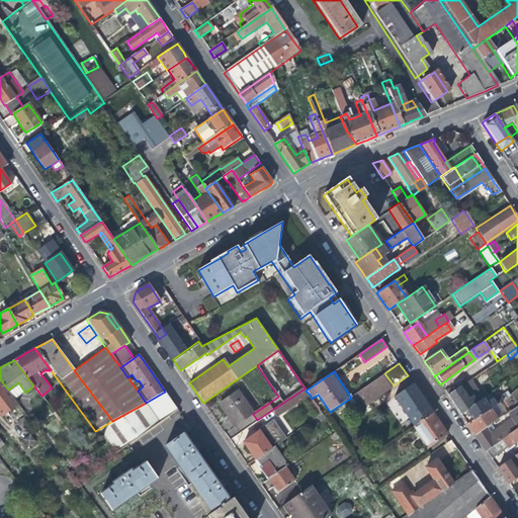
[(380,376),(356,394),(363,404),(387,386),(384,382),(380,376)]
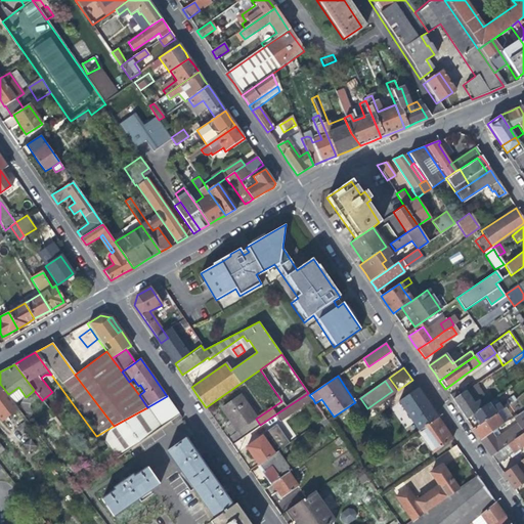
[(0,418),(1,420),(17,407),(13,402),(8,394),(1,385),(0,386),(0,418)]
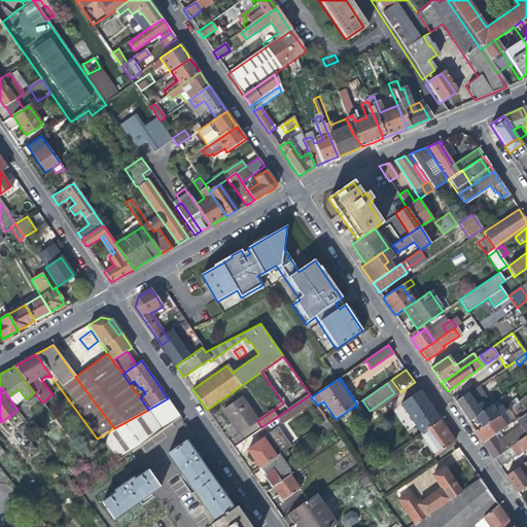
[(477,387),(455,402),(462,412),(469,422),(475,419),(491,407),(477,387)]
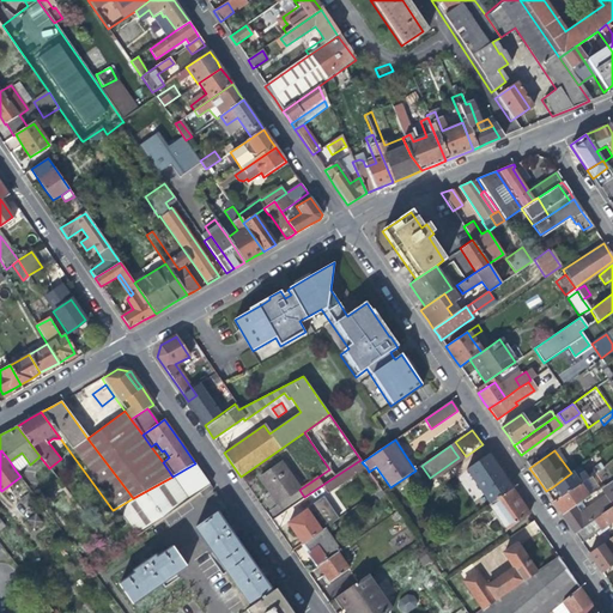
[(16,471),(28,461),(22,453),(10,461),(16,471)]
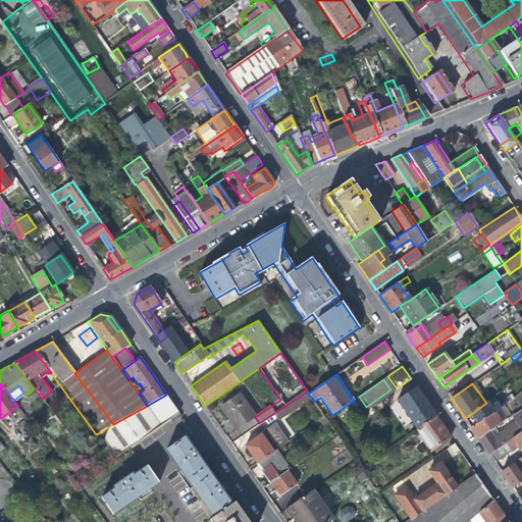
[(399,403),(417,429),(436,416),(426,403),(416,387),(394,403),(396,405),(399,403)]
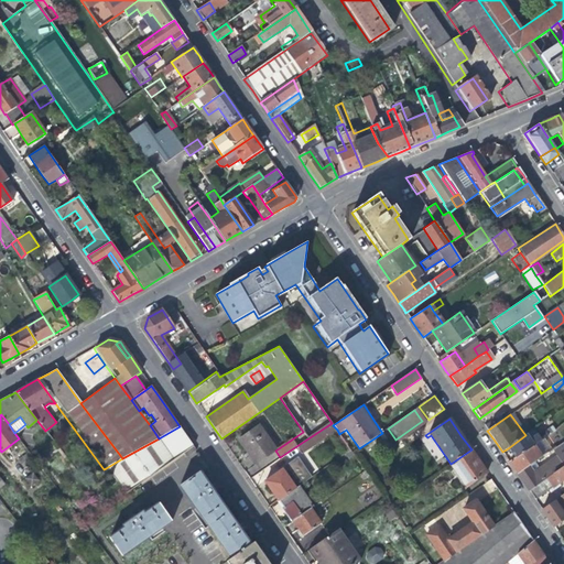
[(302,454),(337,430),(333,425),(332,423),(296,446),(302,454)]
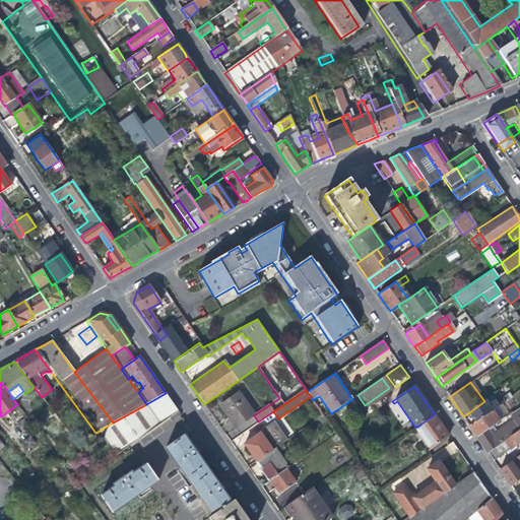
[(173,403),(166,393),(146,404),(113,423),(98,432),(116,456),(179,412),(173,403)]
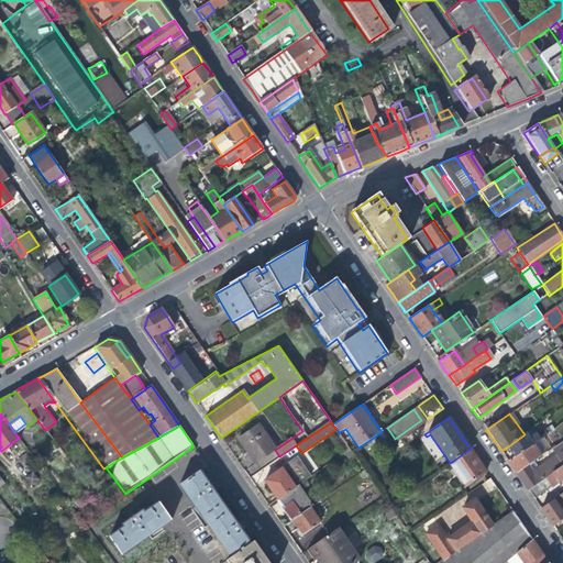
[(256,426),(239,439),(247,452),(255,463),(275,450),(267,440),(268,439),(262,432),(256,426)]
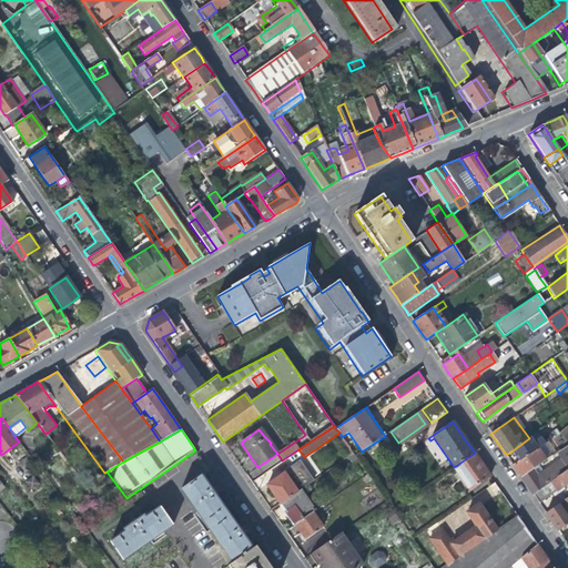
[(529,438),(511,452),(516,457),(519,462),(546,442),(558,434),(555,429),(545,436),(544,435),(540,437),(534,442),(530,438),(529,438)]
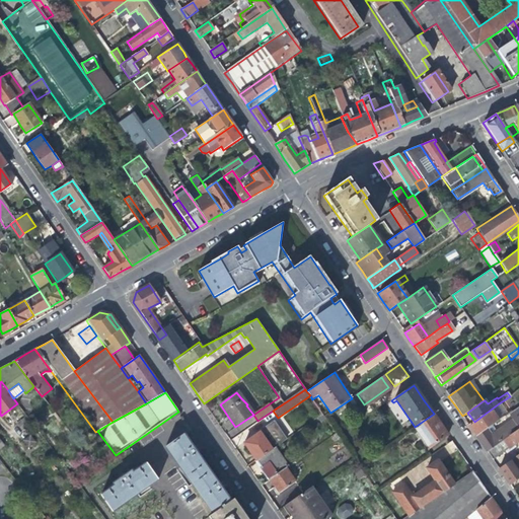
[(506,415),(499,403),(474,422),(468,426),(472,432),(475,436),(494,423),(505,416),(506,415)]
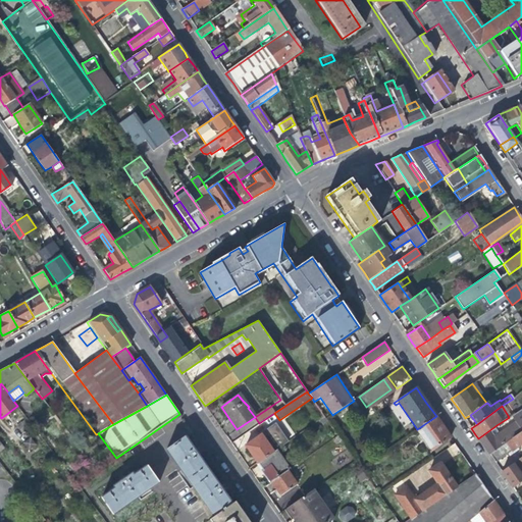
[(445,428),(436,416),(417,429),(431,451),(451,437),(445,428)]
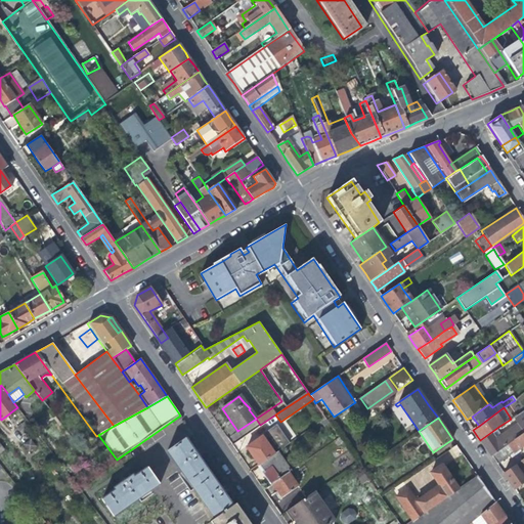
[(492,436),(500,430),(498,427),(480,440),(487,450),(491,455),(523,432),(523,419),(517,425),(516,423),(494,438),(492,436)]
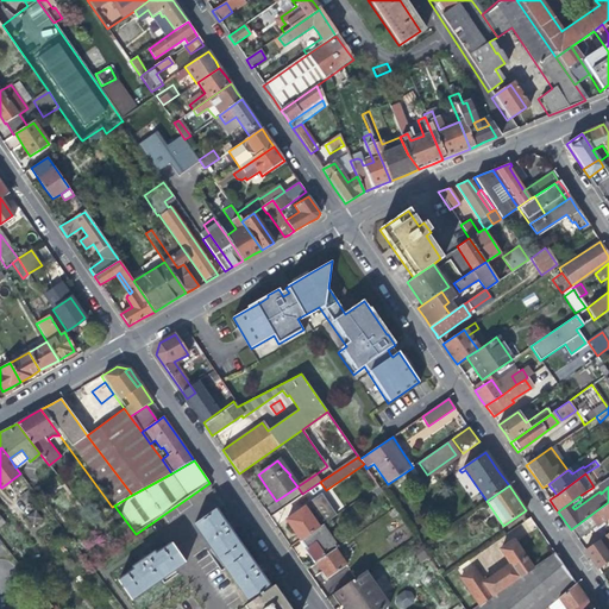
[(20,496),(26,504),(37,496),(31,488),(20,496)]
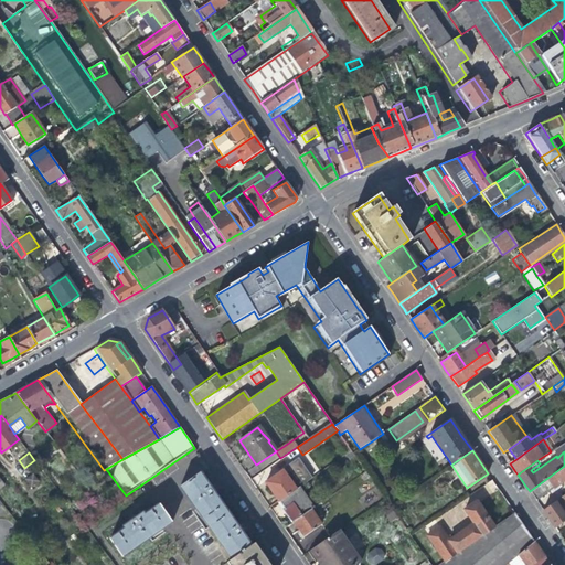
[(550,452),(537,460),(540,464),(552,456),(550,452)]
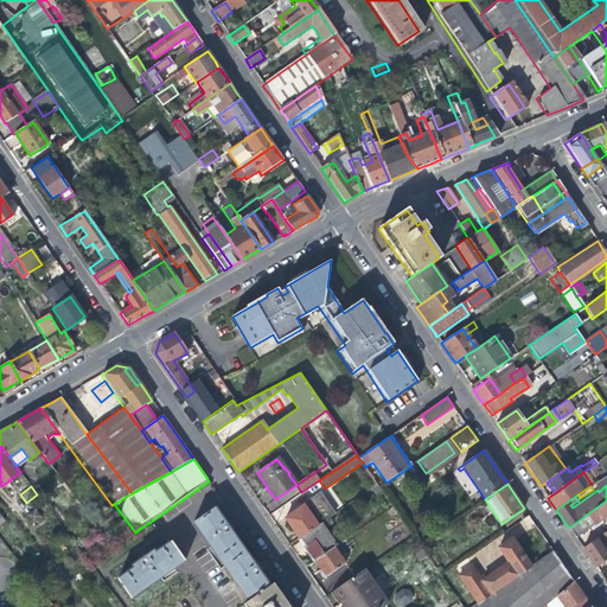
[(292,529),(299,538),(321,523),(333,515),(319,494),(285,518),(292,529)]
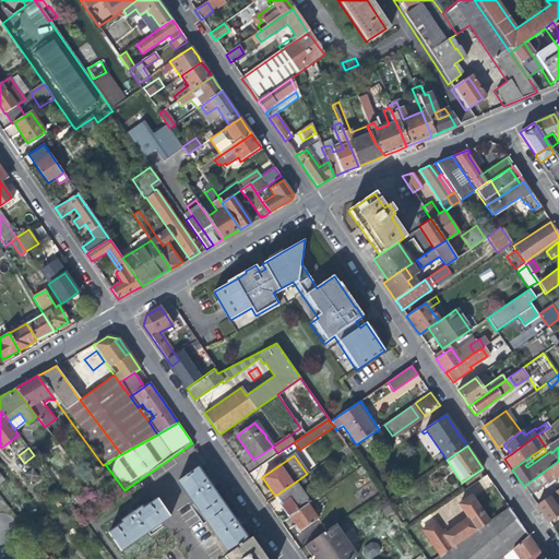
[(558,461),(524,486),(527,490),(531,495),(543,485),(554,478),(558,473),(558,461)]
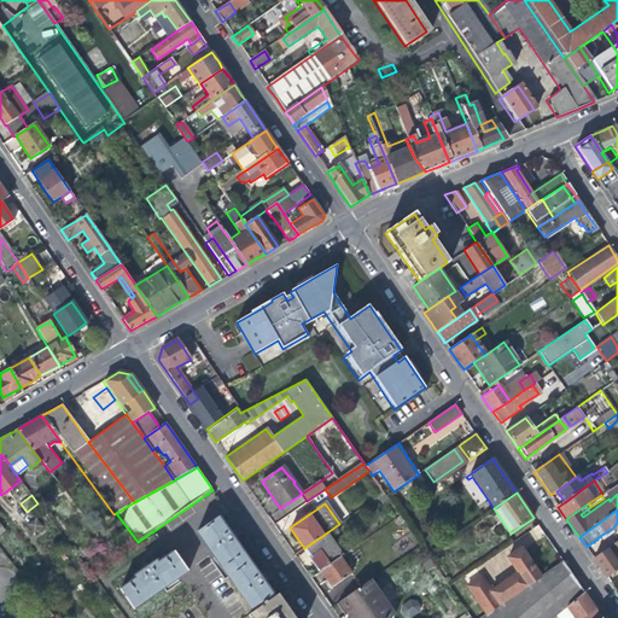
[(228,578),(252,613),(274,598),(264,586),(246,559),(229,534),(219,518),(197,532),(214,557),(209,560),(225,582),(228,578)]
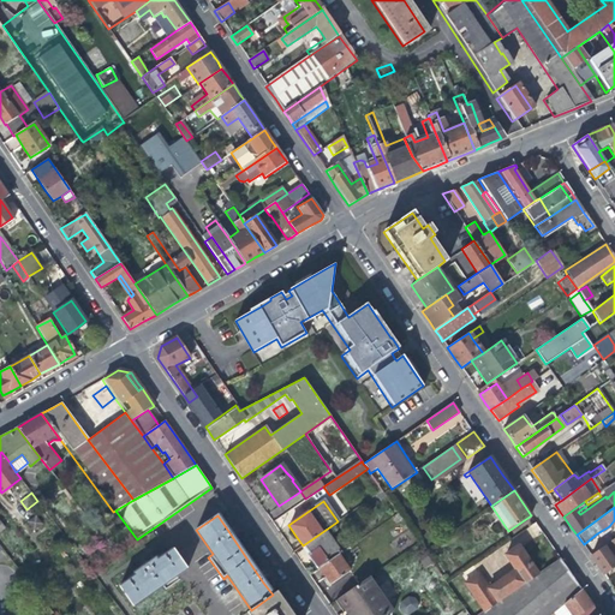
[(610,529),(609,526),(597,533),(599,537),(610,529)]
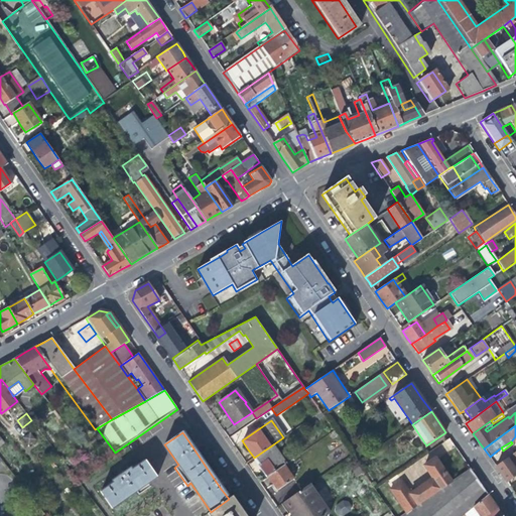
[(286,464),(273,444),(254,458),(260,467),(266,477),(286,464)]
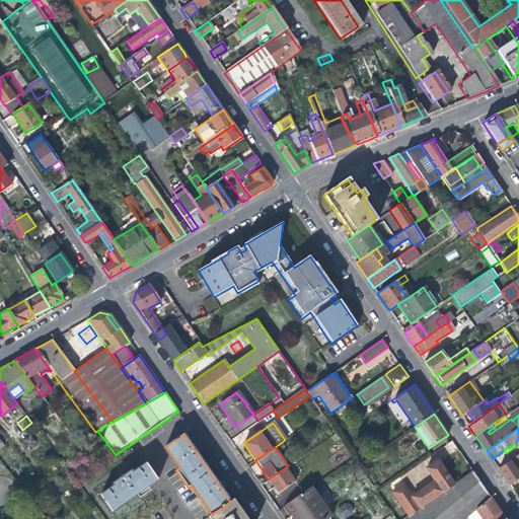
[(518,474),(516,470),(518,467),(518,457),(517,455),(499,468),(505,477),(510,485),(518,477),(518,474)]
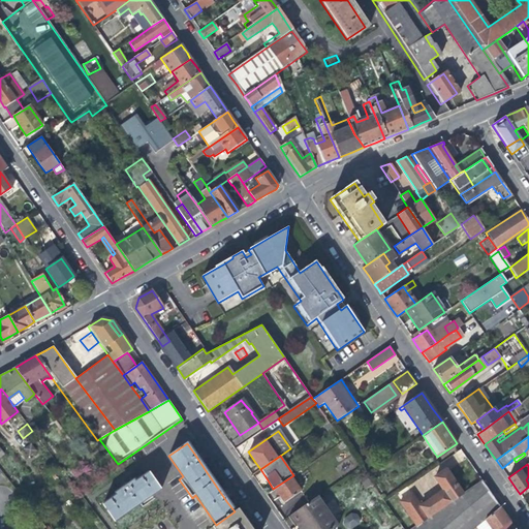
[(409,517),(416,527),(464,494),(456,483),(446,469),(435,477),(444,491),(422,506),(412,494),(402,501),(390,509),(399,523),(409,517)]
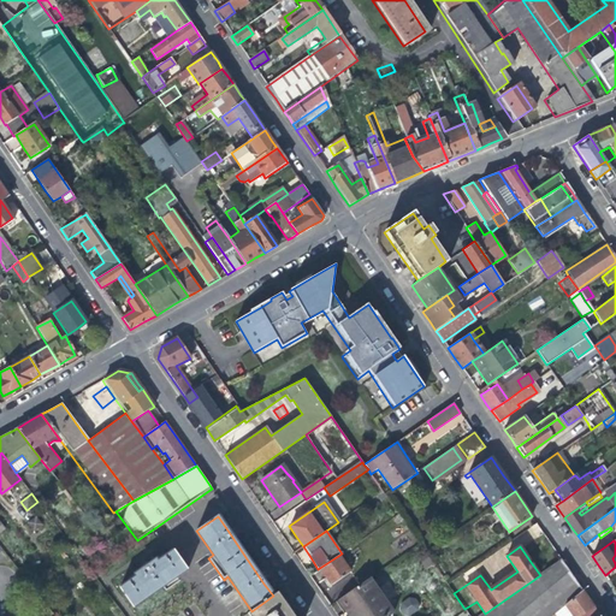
[(349,548),(342,554),(318,569),(325,578),(323,579),(325,584),(329,588),(350,573),(344,566),(356,557),(349,548)]
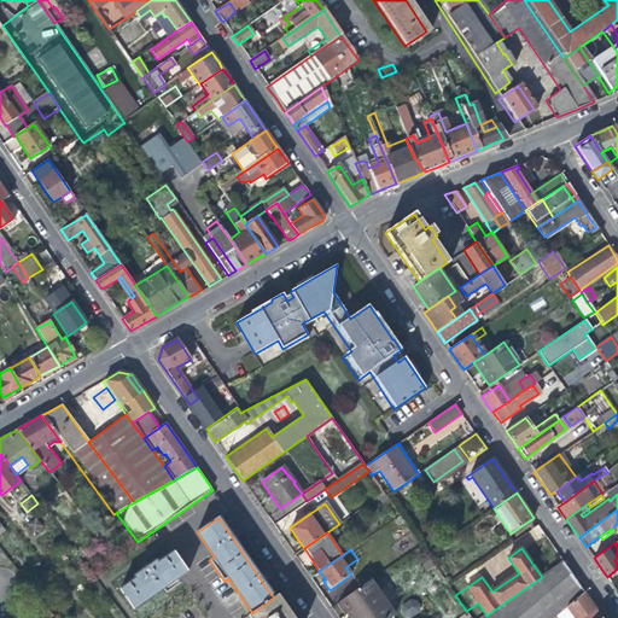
[(132,610),(186,572),(173,553),(157,564),(155,561),(149,566),(145,563),(138,567),(140,571),(133,576),(135,578),(118,589),(132,610)]
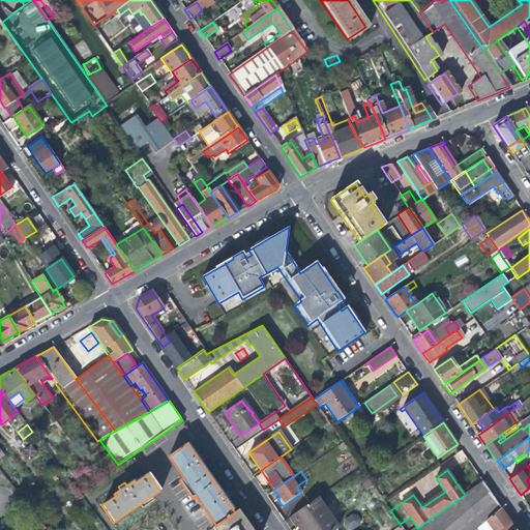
[(474,529),(477,528),(482,524),(502,508),(494,496),(483,481),(465,495),(417,528),(414,529),(474,529)]
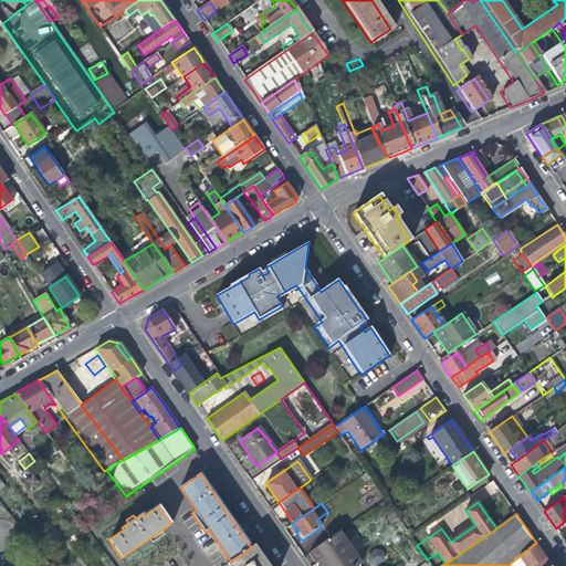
[(425,530),(430,536),(441,528),(436,521),(425,530)]
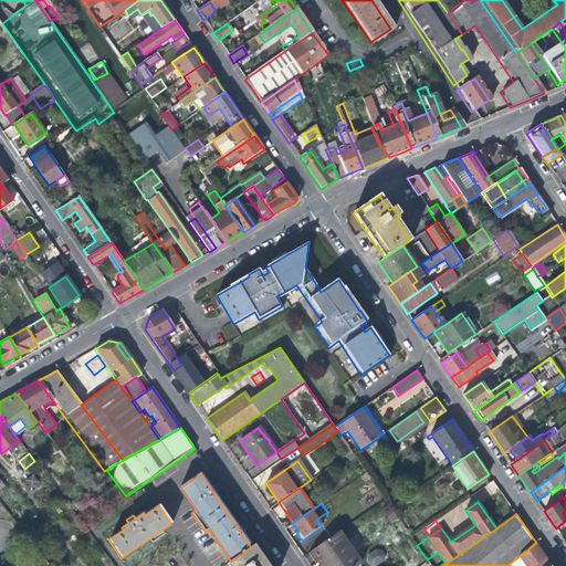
[(417,545),(430,536),(425,530),(412,538),(417,545)]
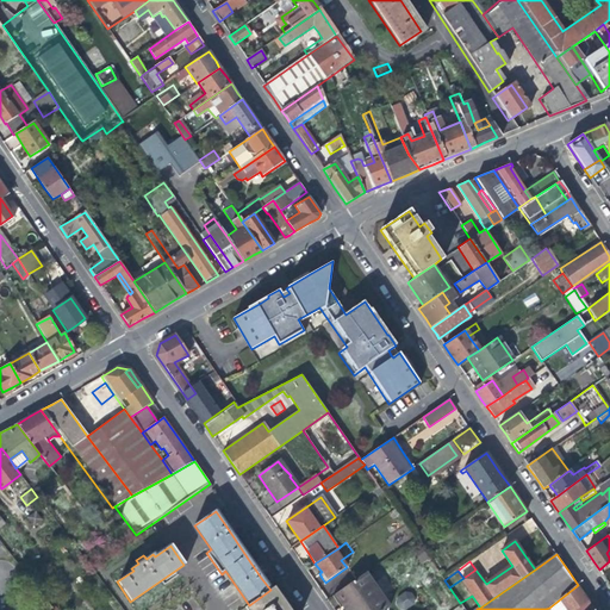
[(385,609),(390,608),(384,598),(374,584),(366,572),(340,591),(348,603),(346,604),(349,609),(385,609)]
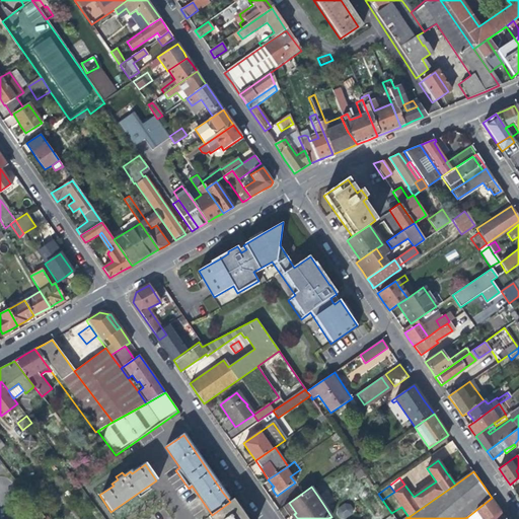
[(324,493),(318,497),(326,509),(334,505),(324,493)]
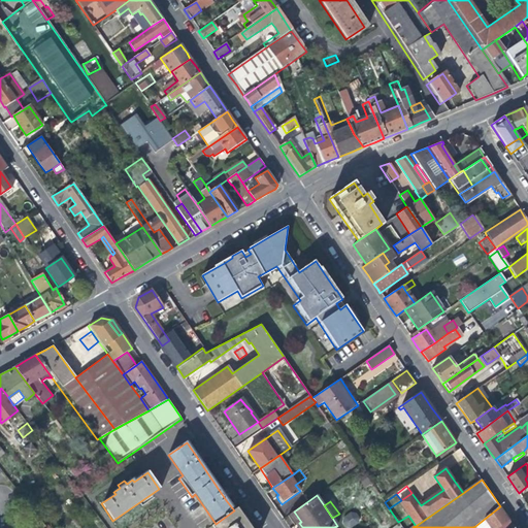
[(507,518),(500,506),(481,522),(485,527),(513,527),(515,527),(507,518)]
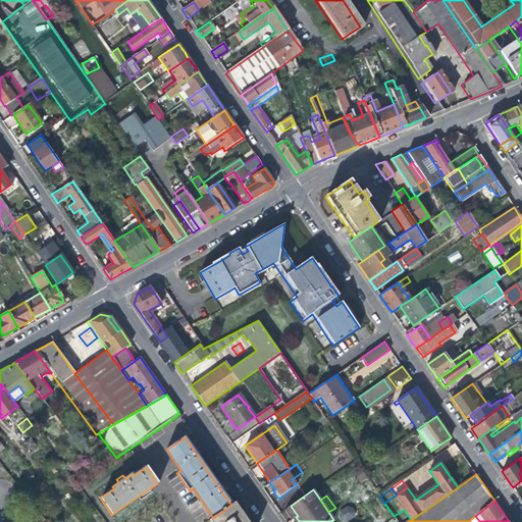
[(211,521),(247,521),(245,518),(235,503),(231,505),(213,518),(210,520),(211,521)]
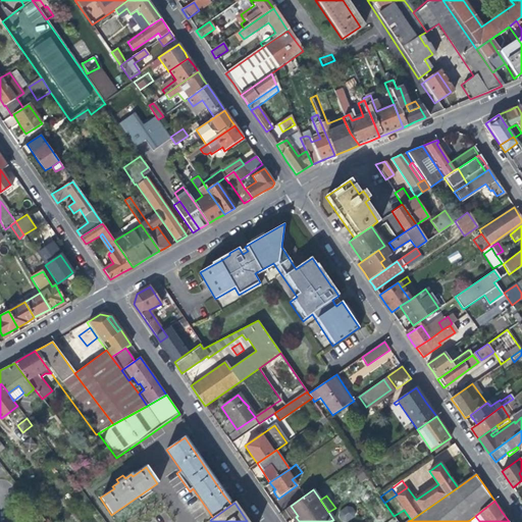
[(350,505),(337,514),(343,521),(346,521),(357,514),(350,505)]
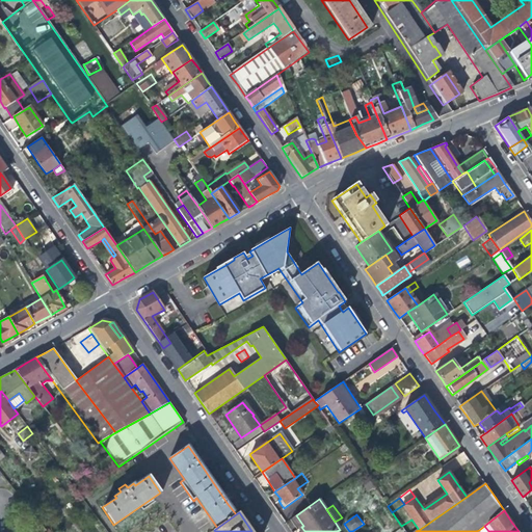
[(298,529),(301,527),(303,526),(296,515),(291,519),(298,529)]
